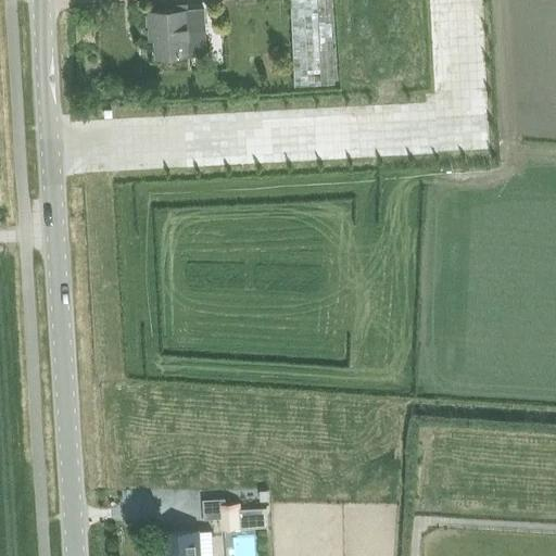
[(290,0),(294,86),(336,84),(331,0),(290,0)]
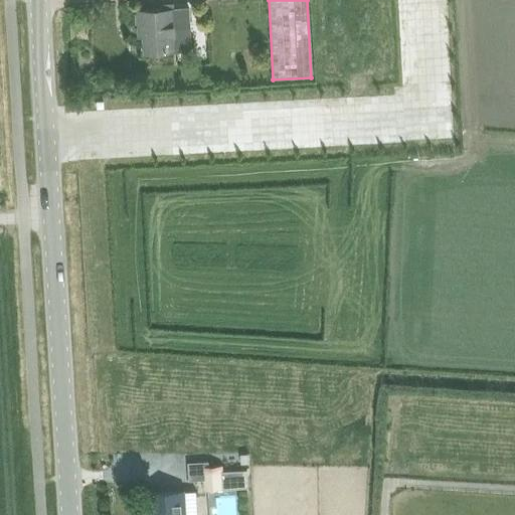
[(189,8),(139,11),(140,28),(144,28),(145,52),(191,49),(189,8)]
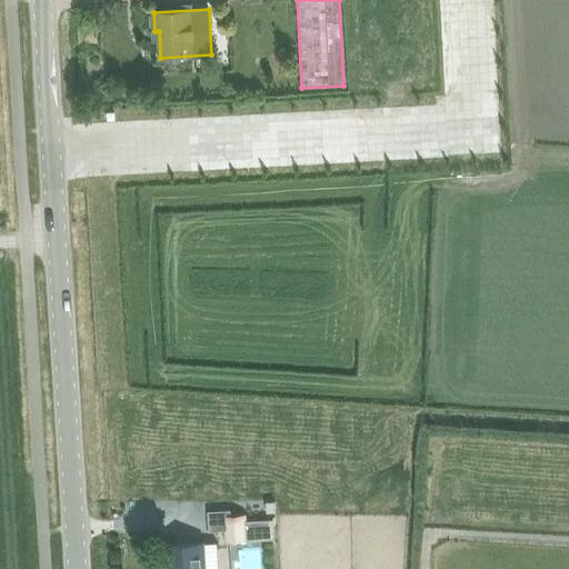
[(230,510),(208,511),(209,531),(225,530),(226,542),(247,541),(273,539),(275,539),(272,519),(246,521),(246,515),(231,515),(230,510)]
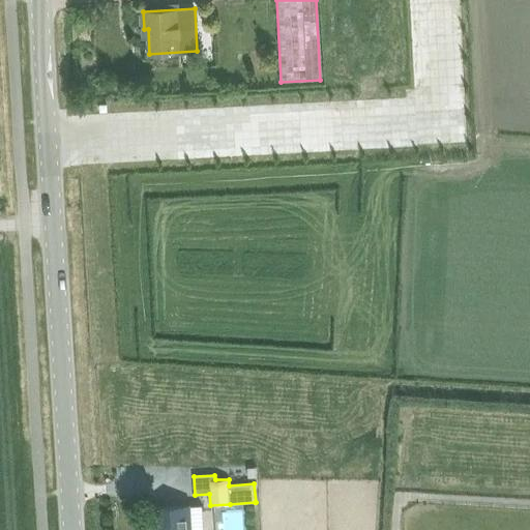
[(222,529),(244,529),(242,505),(219,507),(222,529)]
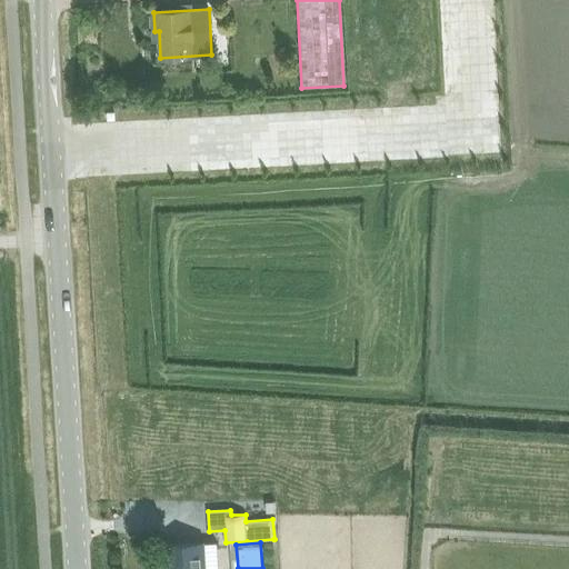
[(170,546),(170,568),(205,568),(203,543),(170,546)]
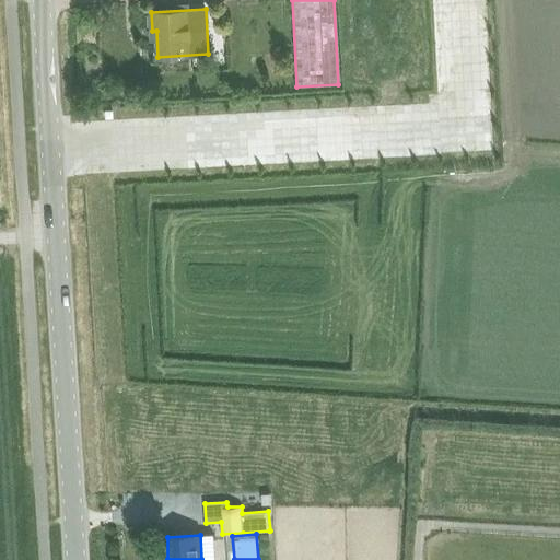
All buildings are outlined.
